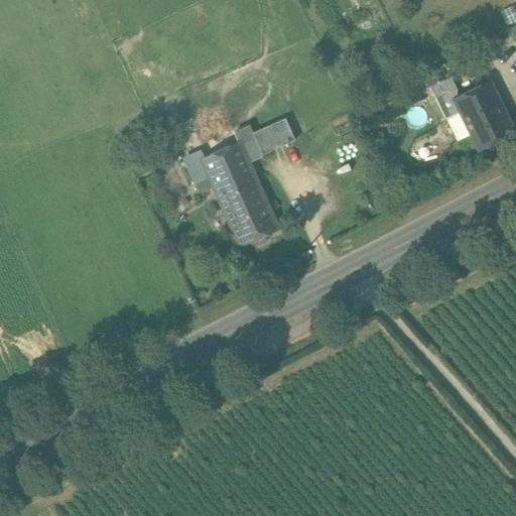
[(450,78),(430,88),(436,101),(456,92),(457,91),(450,78)]
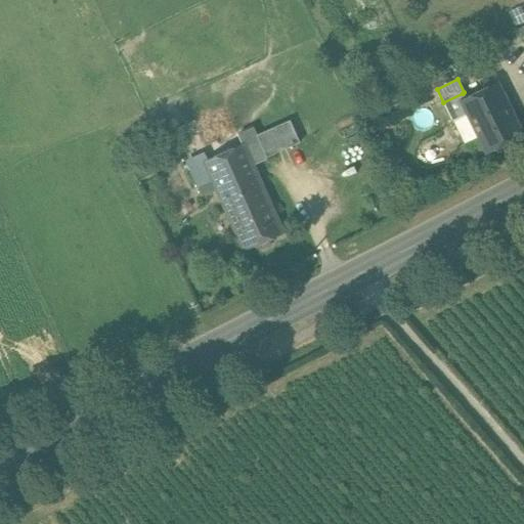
[(468,114),(453,121),(465,143),(479,137),(487,153),(523,135),(497,82),(466,98),(461,100),(468,114)]
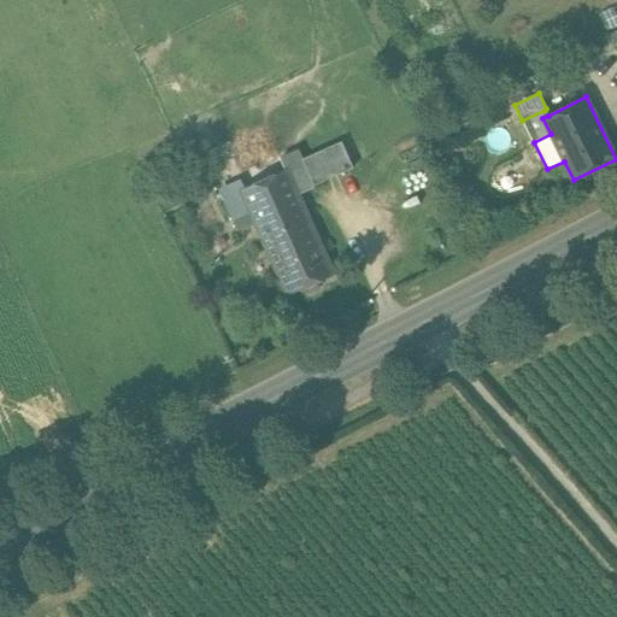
[(545,110),(522,121),(533,142),(534,142),(551,134),(542,118),(548,116),(545,110)]
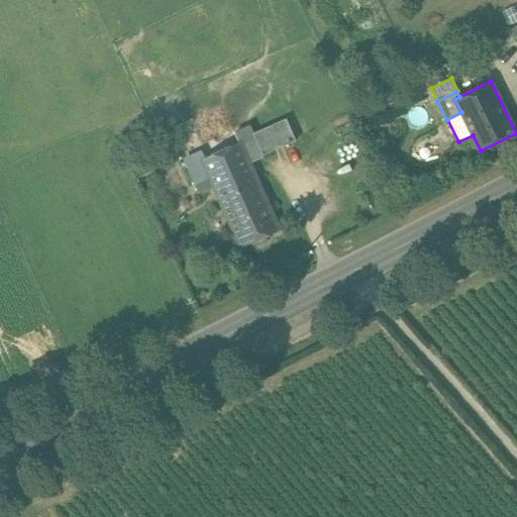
[(286,119),(252,133),(253,136),(263,156),(296,140),(286,119)]
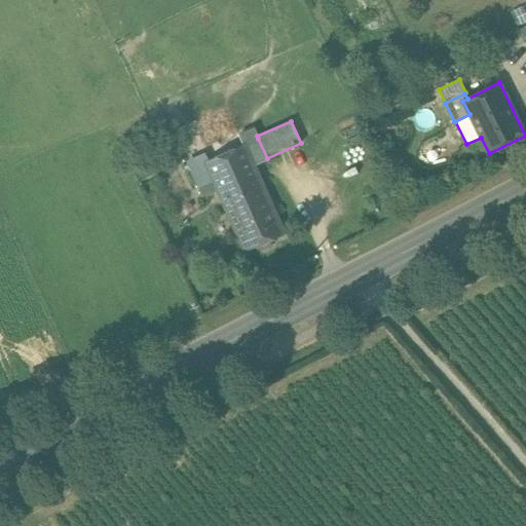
[(258,139),(243,145),(252,165),(267,158),(258,139)]
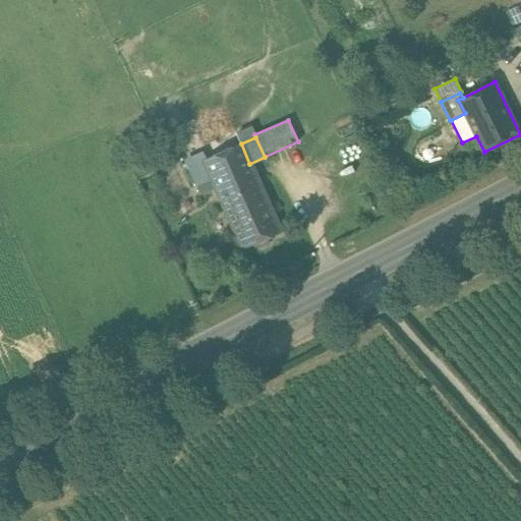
[(241,143),(204,161),(222,200),(258,183),(249,164),(241,143)]
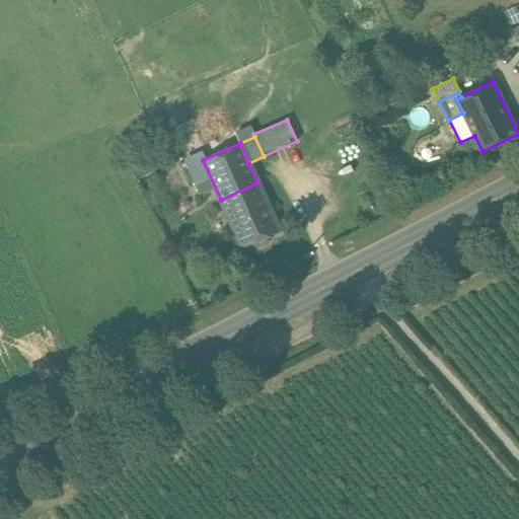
[(257,182),(221,200),(242,246),(279,230),(257,182)]
